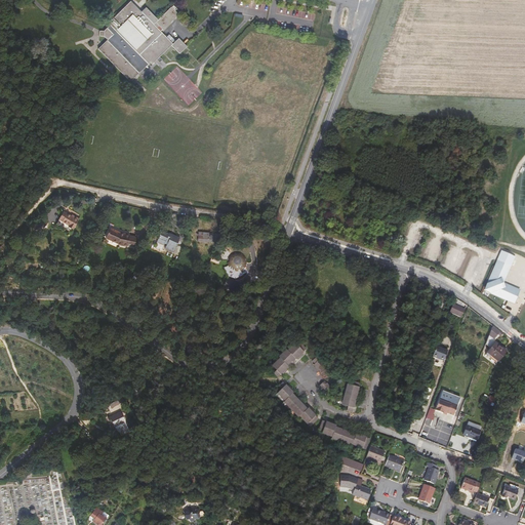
[(97,48),(130,82),(150,63),(152,65),(171,45),(179,53),(187,46),(178,38),(175,41),(168,34),(166,37),(160,32),(178,14),(175,11),(177,9),(173,5),(159,19),(146,7),(142,11),(130,1),(117,14),(118,15),(117,16),(117,17),(114,19),(112,17),(106,24),(109,26),(104,31),(98,30),(98,36),(103,36),(107,40),(97,48)]
